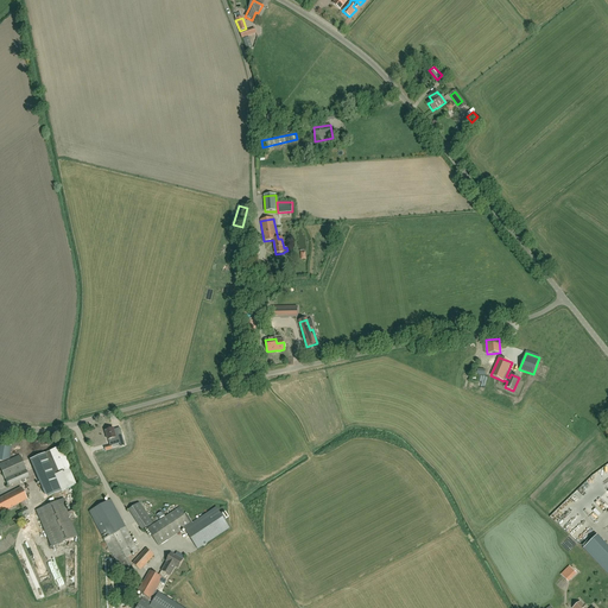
[(272,392),(291,387),(289,379),(270,384),(272,392)]
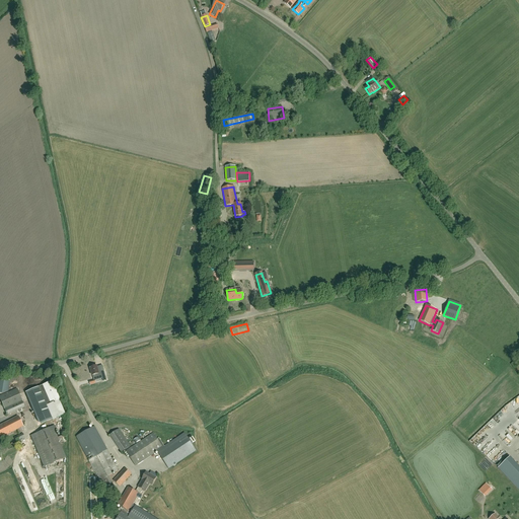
[(90,368),(92,376),(95,375),(95,377),(101,375),(102,380),(106,379),(104,372),(102,367),(97,369),(97,366),(90,368)]
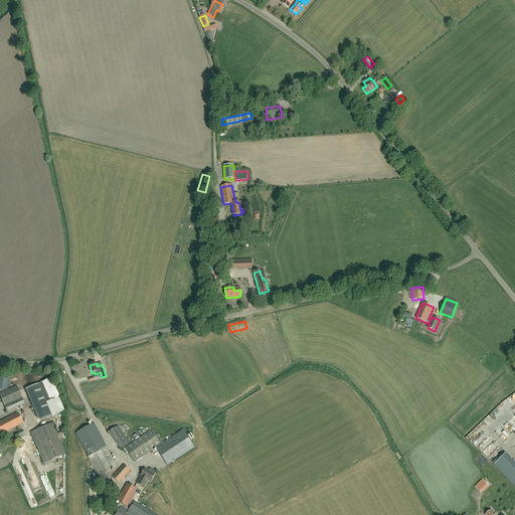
[(0,376),(0,378),(0,391),(1,391),(7,388),(9,377),(0,376)]
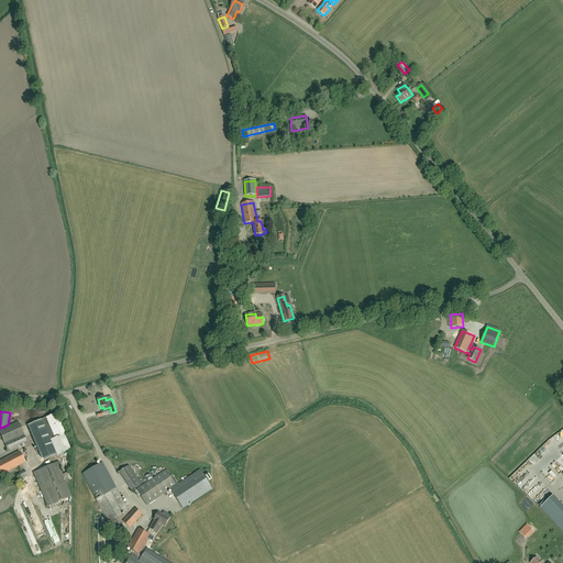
[(70,450),(64,435),(65,434),(56,415),(46,418),(42,420),(50,441),(56,456),(70,450)]
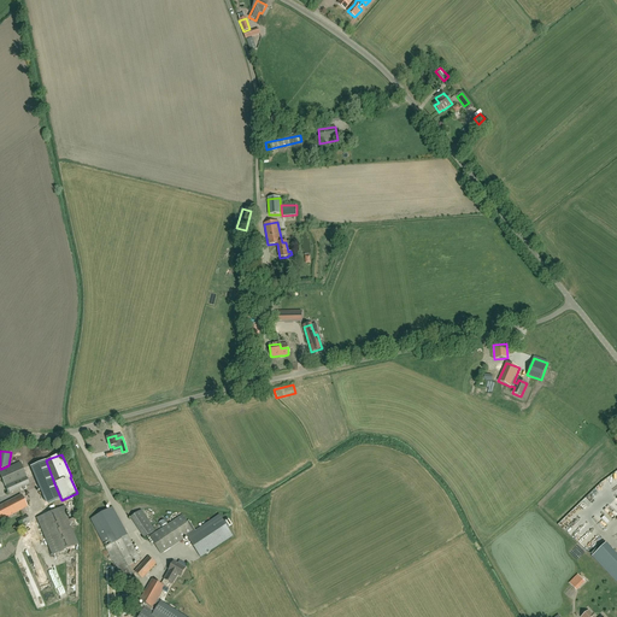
[(62,500),(45,460),(30,468),(46,506),(62,500)]
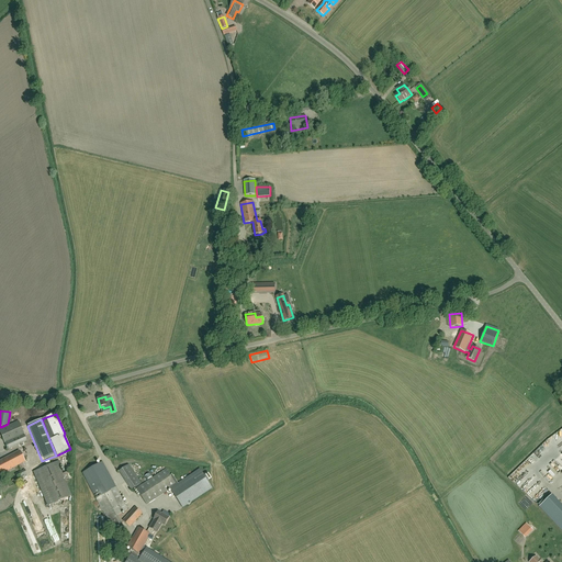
[(0,429),(0,433),(8,450),(26,441),(18,422),(0,429)]
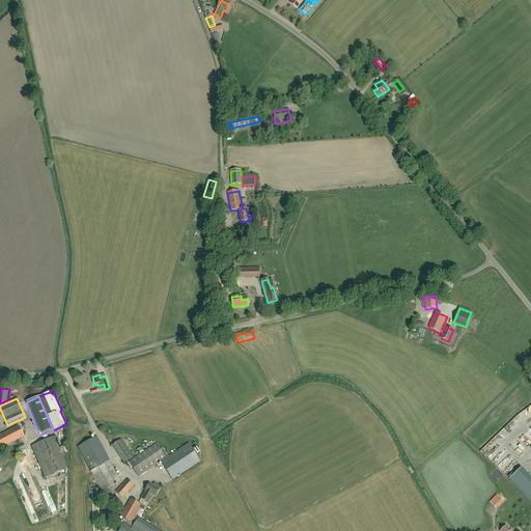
[(18,425),(0,435),(0,448),(24,437),(18,425)]
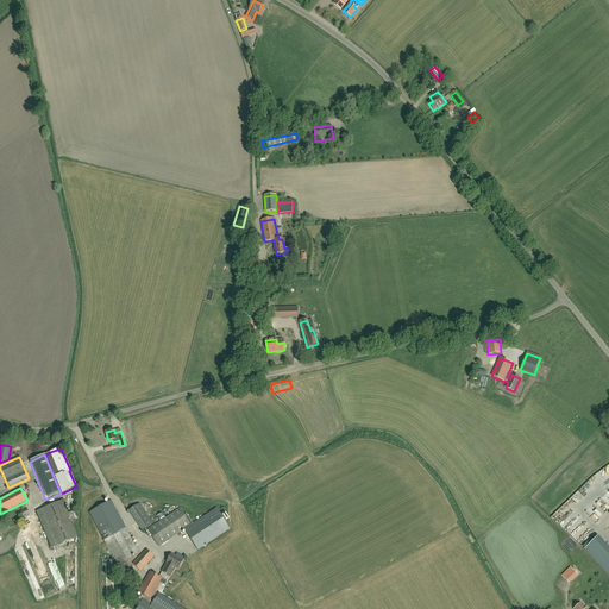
[(63,504),(66,504),(64,500),(38,510),(36,512),(51,548),(77,538),(71,522),(74,521),(77,519),(75,513),(73,514),(71,512),(68,514),(63,504)]
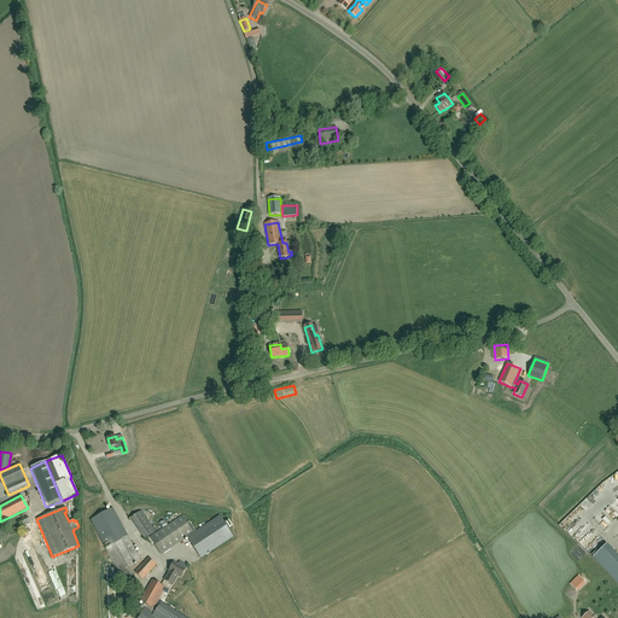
[(91,520),(105,547),(124,583),(135,578),(129,566),(141,560),(127,535),(112,508),(91,520)]
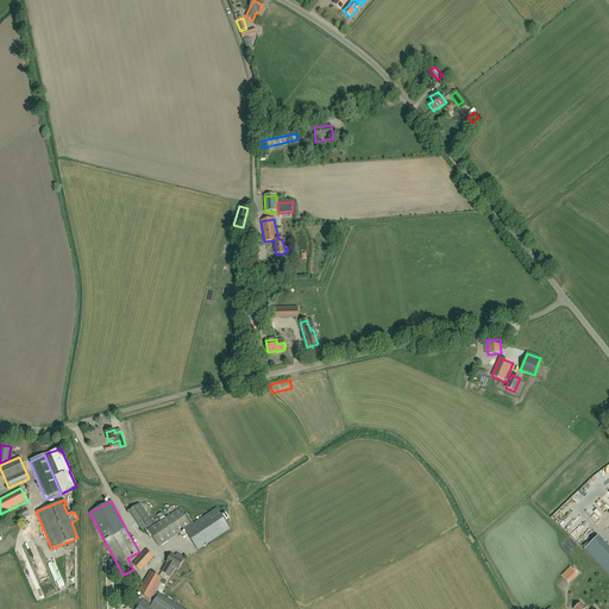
[(139,504),(130,510),(143,532),(154,525),(139,504)]
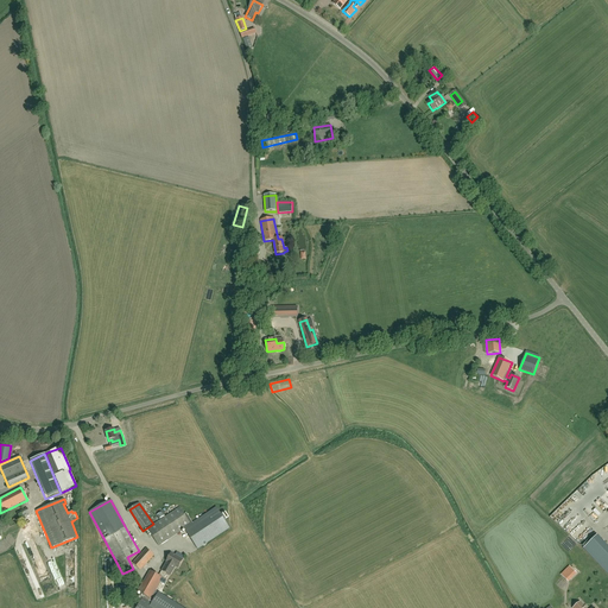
[(17,513),(19,519),(30,514),(26,508),(17,513)]
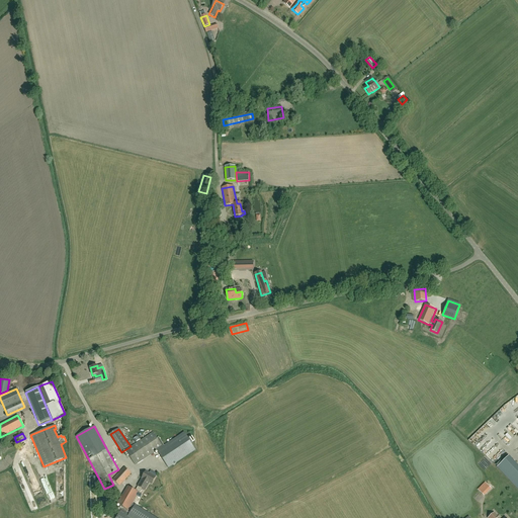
[(135,465),(157,450),(168,468),(195,450),(184,433),(164,446),(159,438),(157,439),(153,433),(125,450),(135,465)]
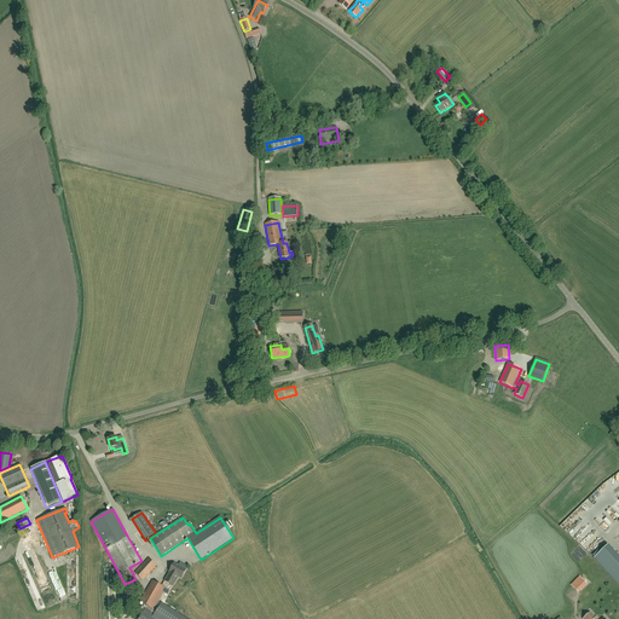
[(601,531),(596,526),(580,542),(584,545),(590,538),(593,541),(601,531)]
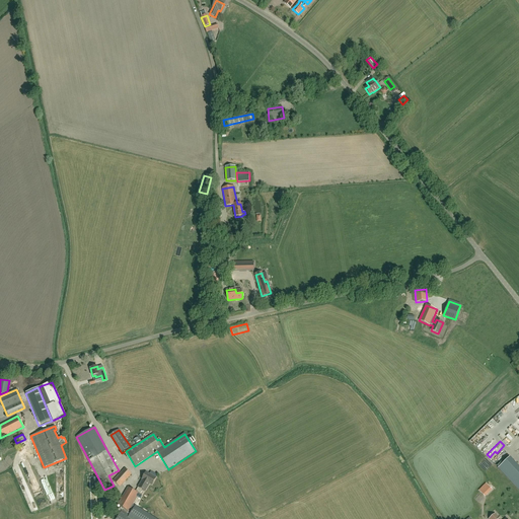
[(497,467),(518,492),(518,467),(508,457),(497,467)]
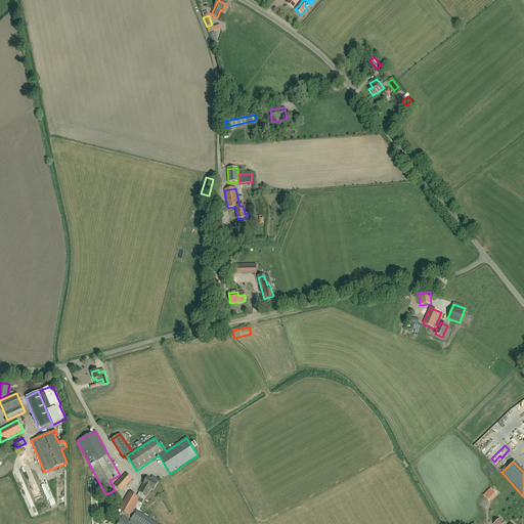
[(126,473),(115,486),(121,491),(132,479),(126,473)]
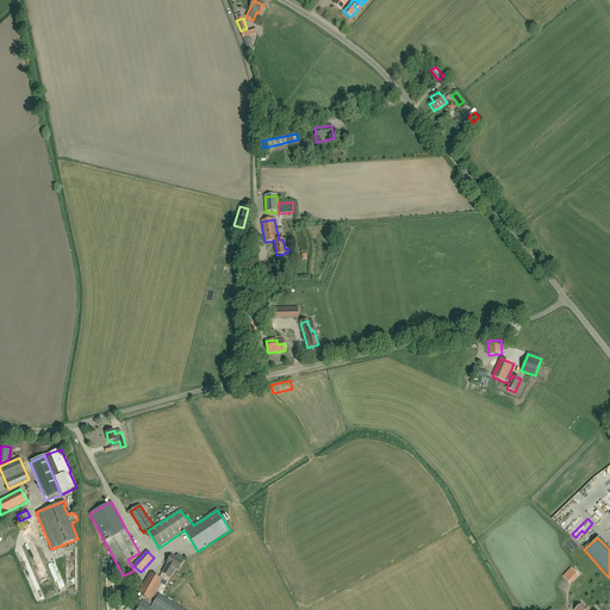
[(172,555),(167,564),(168,564),(175,568),(179,570),(184,562),(172,555)]
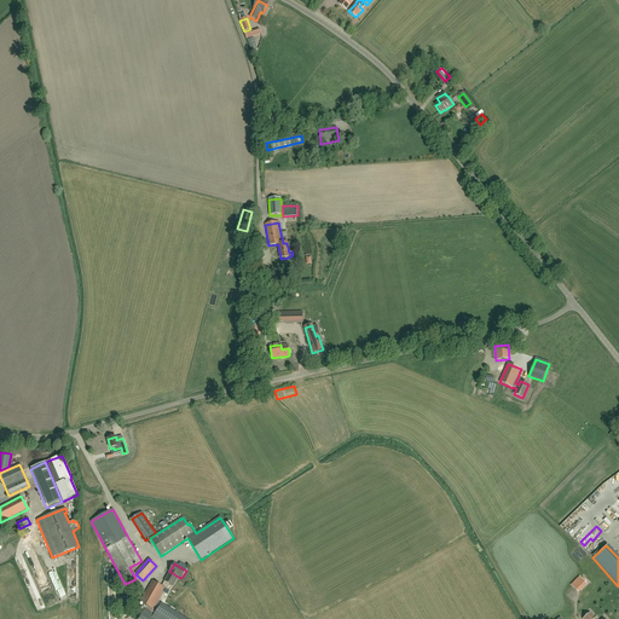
[(148,607),(139,618),(185,618),(166,607),(161,603),(155,614),(152,613),(169,584),(173,585),(178,577),(171,572),(165,582),(166,582),(162,586),(152,582),(140,602),(148,607)]
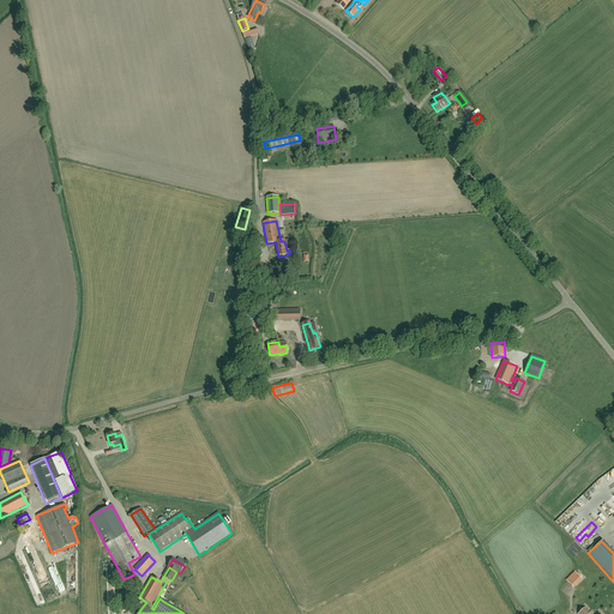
[(566,581),(573,588),(582,579),(575,571),(566,581)]
